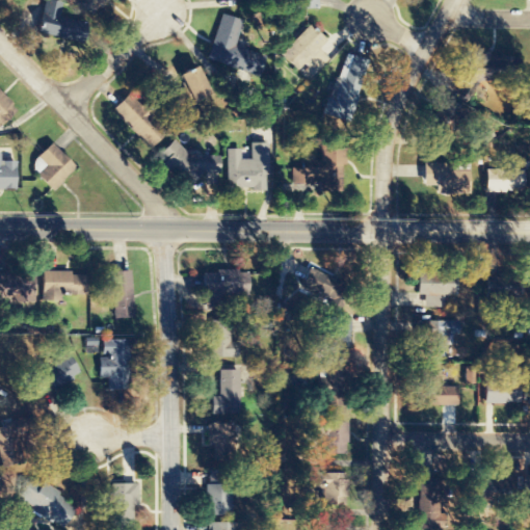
[(64,1),(58,0),(45,0),(40,33),(83,41),(86,21),(62,17),(64,1)]
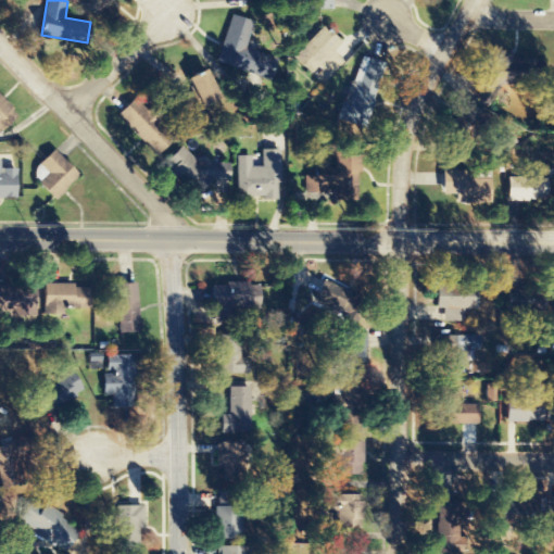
[(83,0),(80,2),(99,16),(111,0),(83,0)]
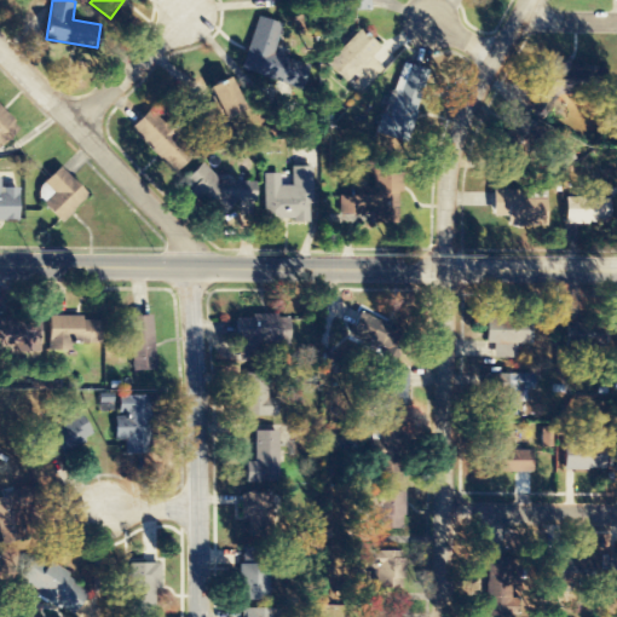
[(243,70),(305,87),(311,64),(275,53),(284,23),(259,16),(243,70)]
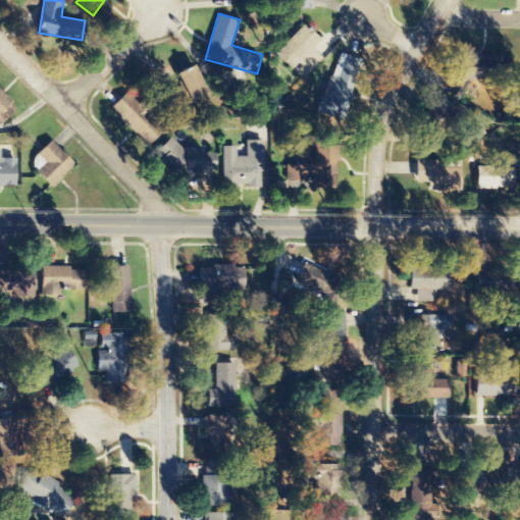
[(305,78),(324,57),(313,47),(321,39),(305,23),(277,52),(305,78)]
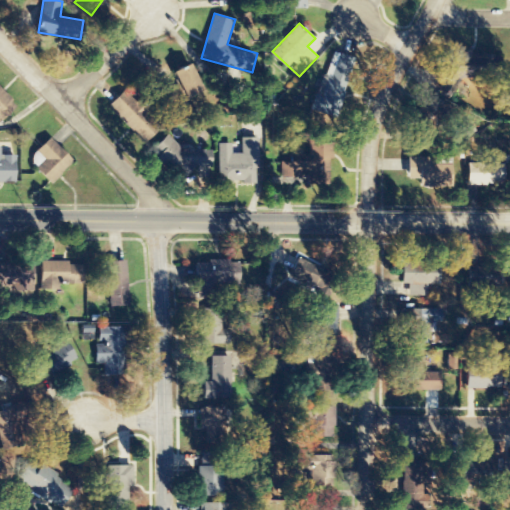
[(355,57),(335,51),(322,96),(315,94),(311,110),(338,117),(355,57)]
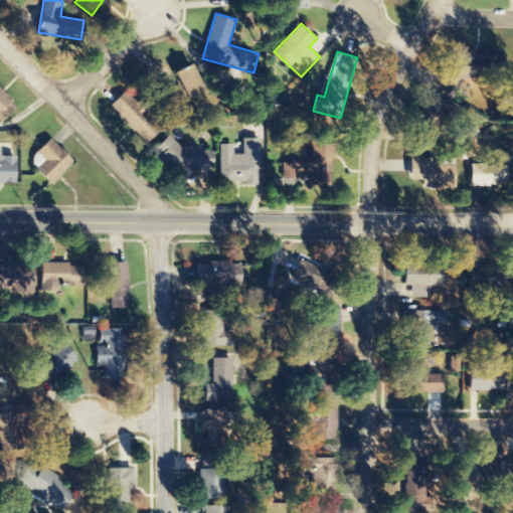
[(172,71),(181,89),(172,93),(177,102),(202,90),(190,62),(172,71)]
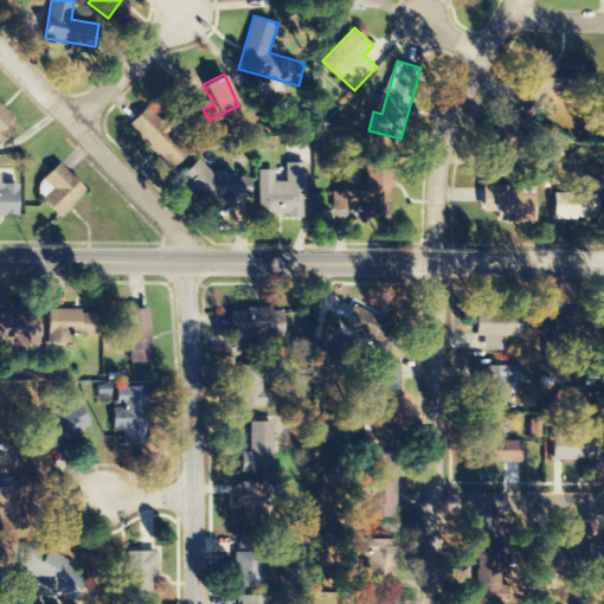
[(0,142),(20,123),(0,103),(0,142)]
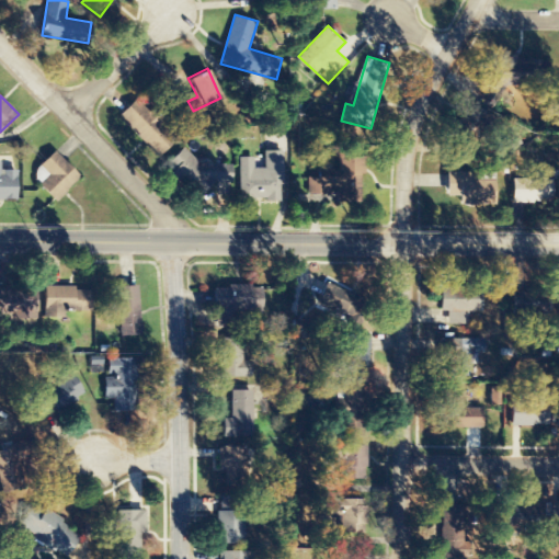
[(155,107),(149,112),(137,99),(121,114),(149,145),(171,125),(155,107)]
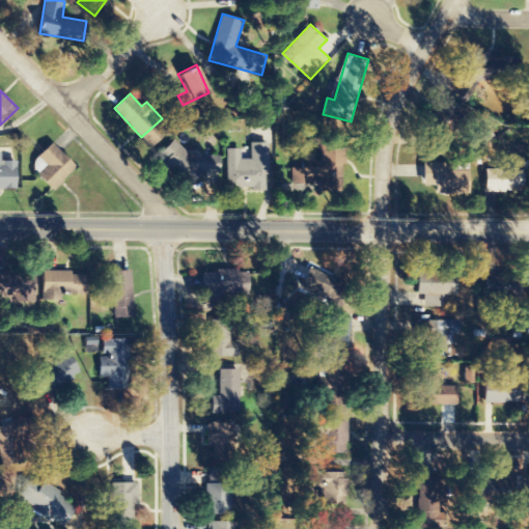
[(76,168),(53,141),(38,155),(48,165),(38,173),(52,189),(76,168)]
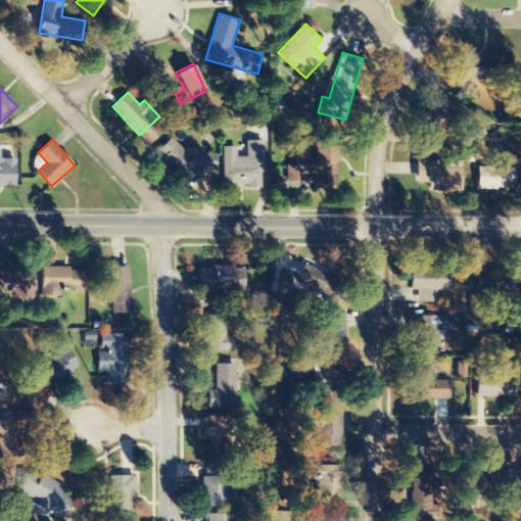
[(227,146),(226,186),(262,186),(263,172),(266,172),(266,140),(248,140),(248,156),(239,155),(239,146),(227,146)]
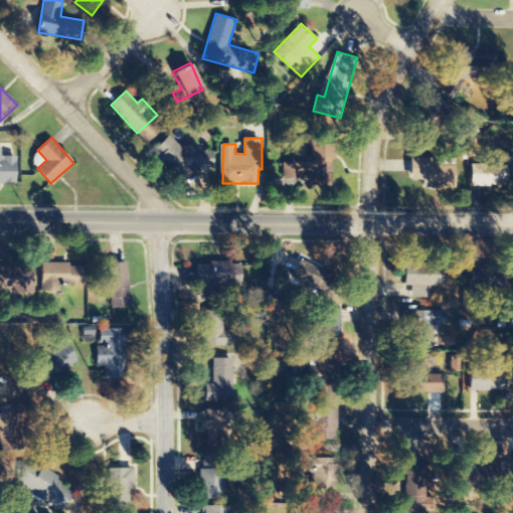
[(1,148),(0,147),(0,182),(17,183),(17,155),(1,155),(1,148)]
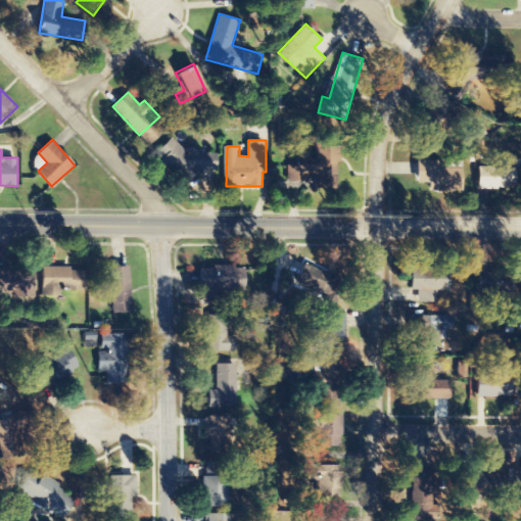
[(283,180),(309,180),(308,175),(316,175),(316,182),(336,182),(336,160),(327,160),(327,154),(309,154),(309,151),(297,151),(297,164),(282,164),(283,180)]
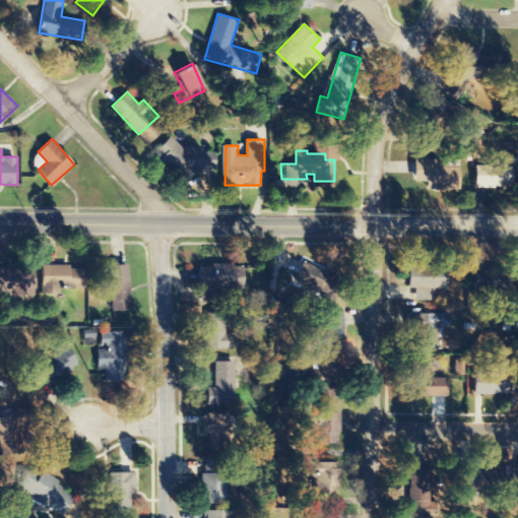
[(476,165),(476,186),(513,187),(514,166),(506,165),(506,156),(492,156),(492,165),(476,165)]
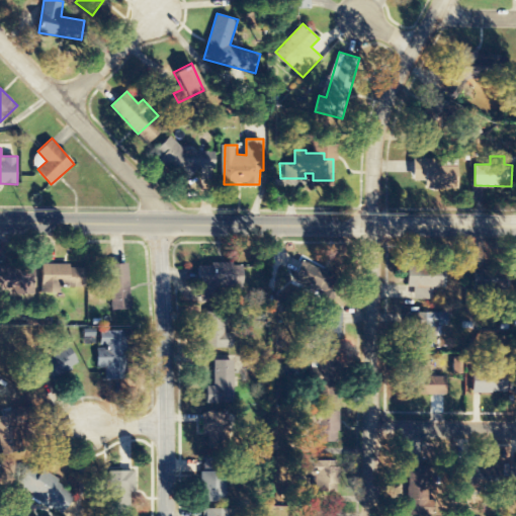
[(459,188),(460,165),(439,165),(440,159),(414,158),(413,180),(427,180),(426,187),(459,188)]
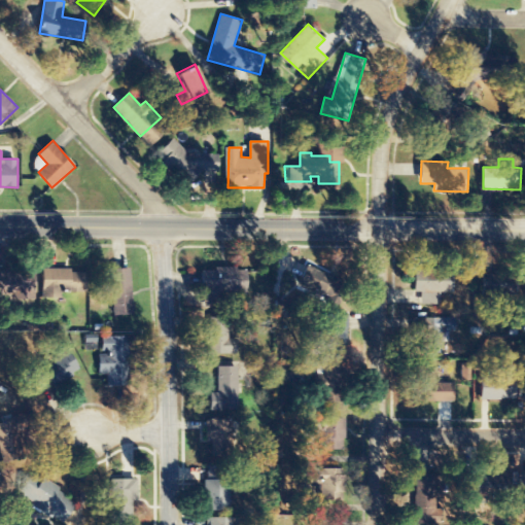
[(0,290),(37,296),(40,273),(0,267),(0,290)]
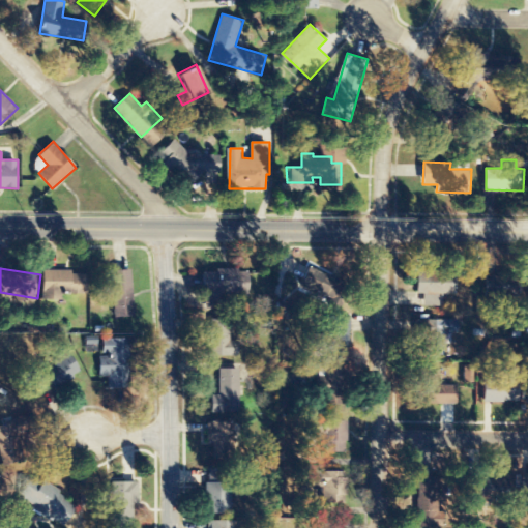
[(132,268),(112,269),(114,316),(134,315),(132,268)]
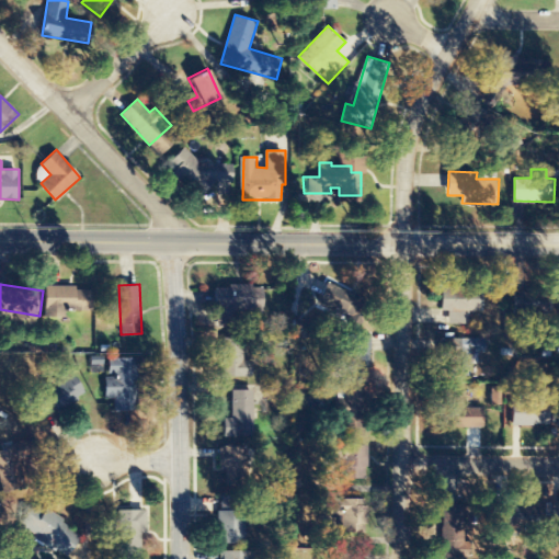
[(264,285),(215,284),(214,309),(263,310),(264,285)]
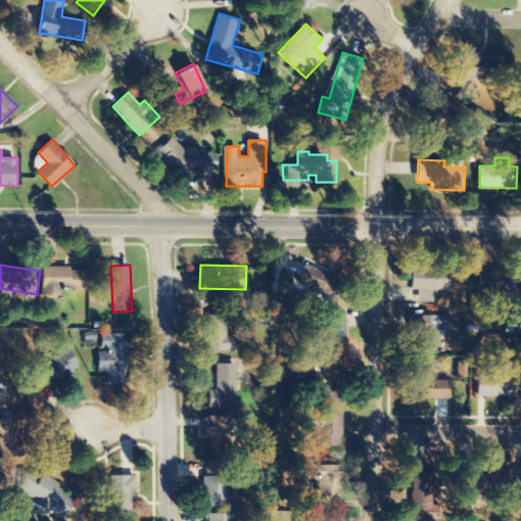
[(296,284),(325,291),(329,271),(301,265),(296,284)]
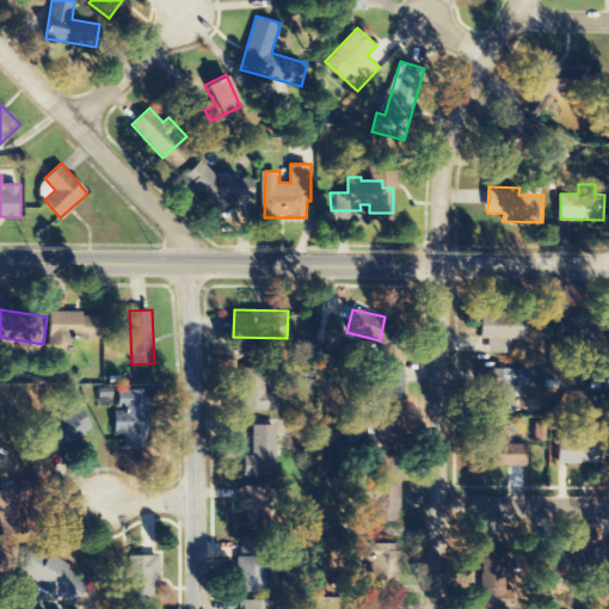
[(53,312),(53,334),(102,336),(102,313),(53,312)]
